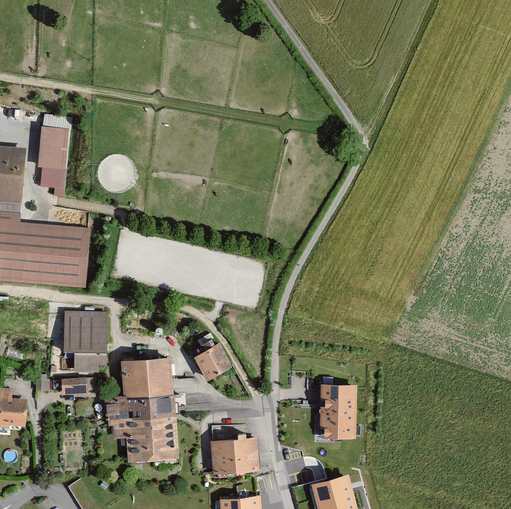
[(69,132),(41,130),(37,170),(41,170),(64,172),(69,132)]
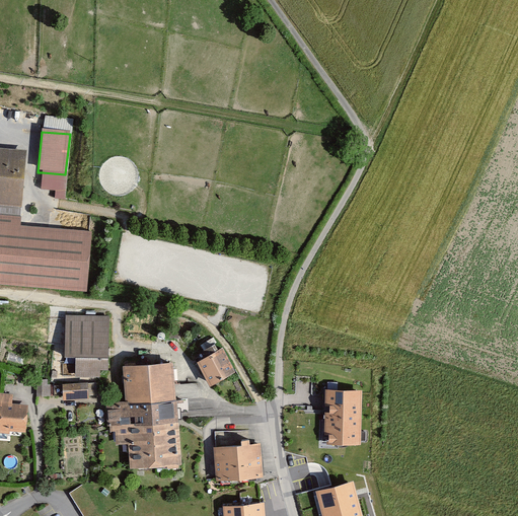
[(0,214),(22,216),(27,151),(0,149),(0,214)]
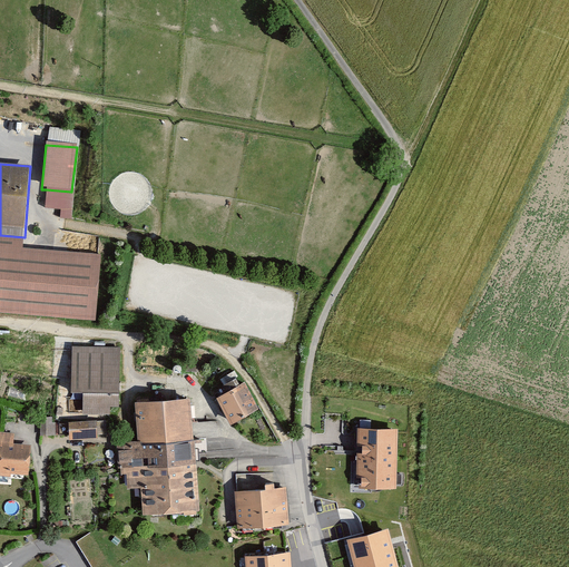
[(71,192),(46,189),(45,212),(60,213),(59,221),(71,223),(74,192),(71,192)]
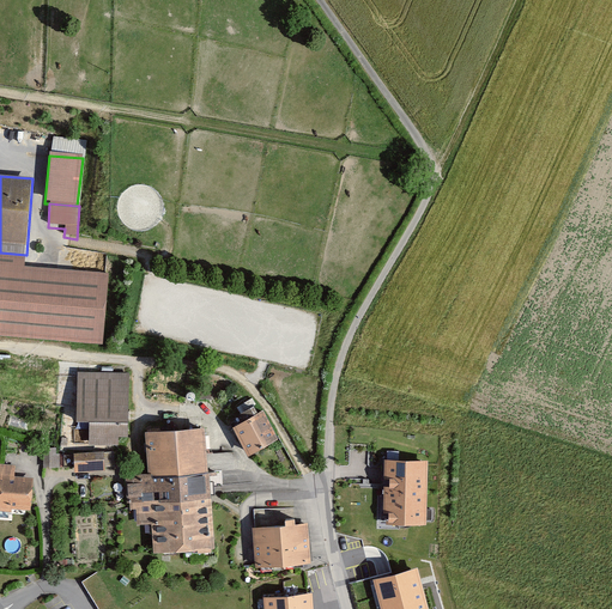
[(26,255),(0,253),(0,333),(103,341),(108,273),(25,266),(26,255)]
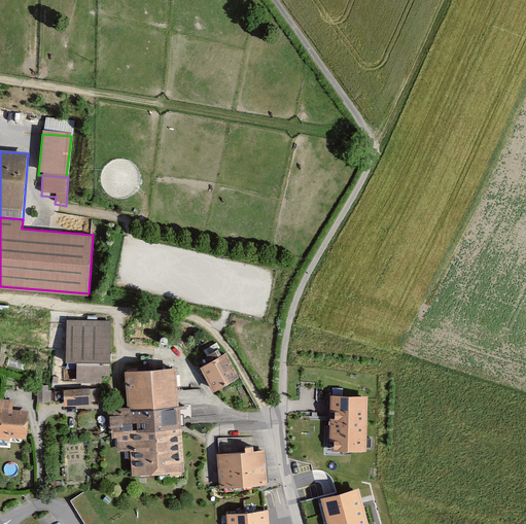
[(110,321),(66,321),(66,363),(75,363),(75,384),(109,384),(110,321)]
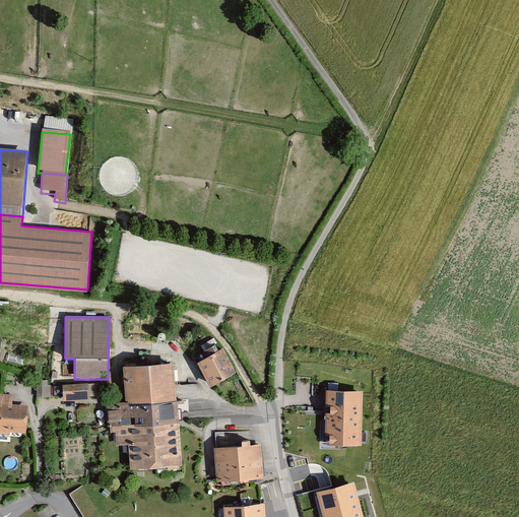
[(212,345),(202,350),(205,356),(215,350),(212,345)]
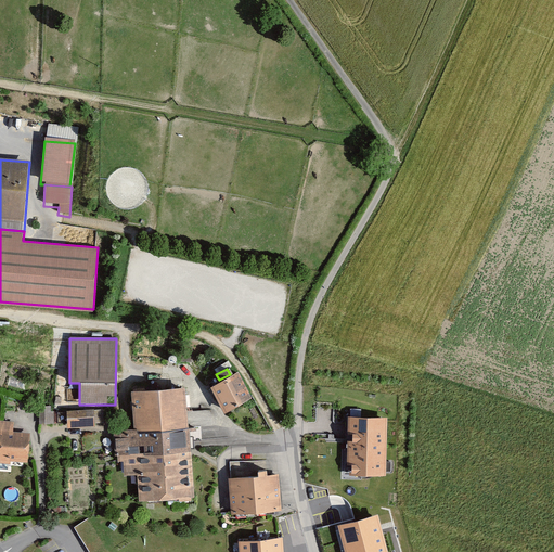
[(250,398),(236,372),(209,387),(223,413),(250,398)]
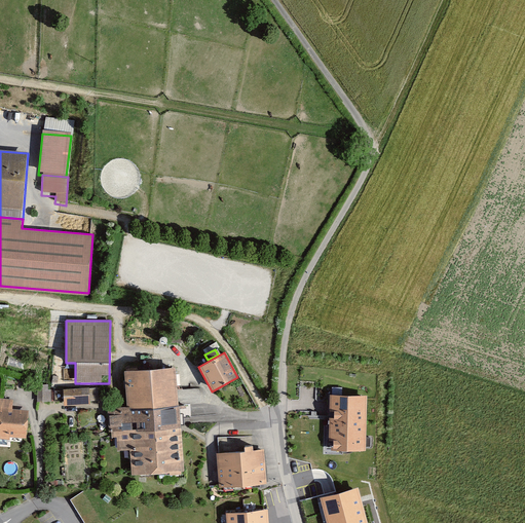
[(124,370),(126,408),(179,404),(176,374),(176,366),(124,370)]
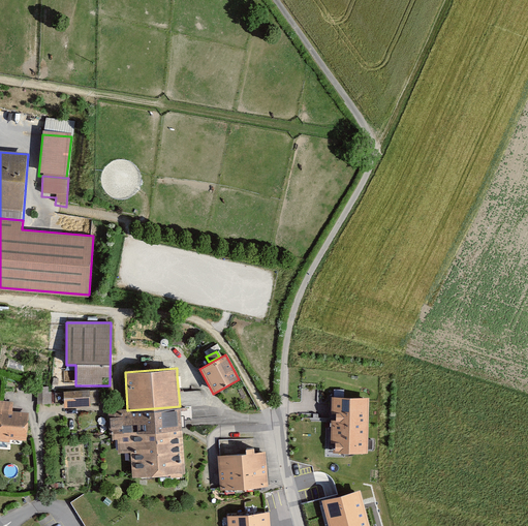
[(48,389),(37,389),(36,405),(51,405),(51,394),(48,394),(48,389)]
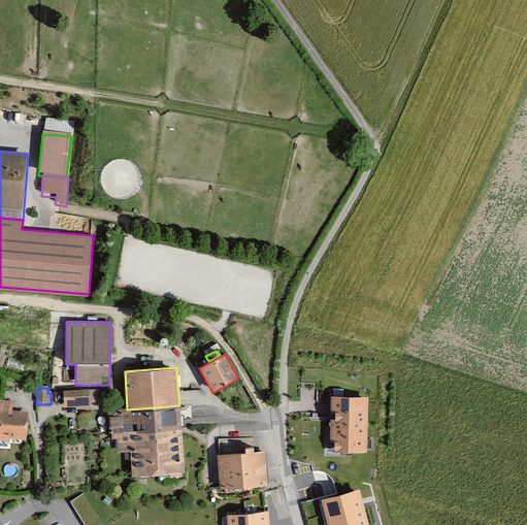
[(89,390),(63,391),(63,407),(90,406),(89,390)]
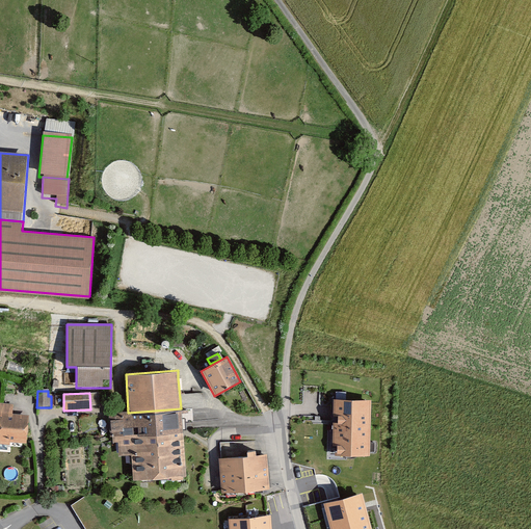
[(369,404),(334,403),(333,418),(337,418),(337,426),(332,426),(332,447),(335,447),(335,459),(369,460),(369,404)]
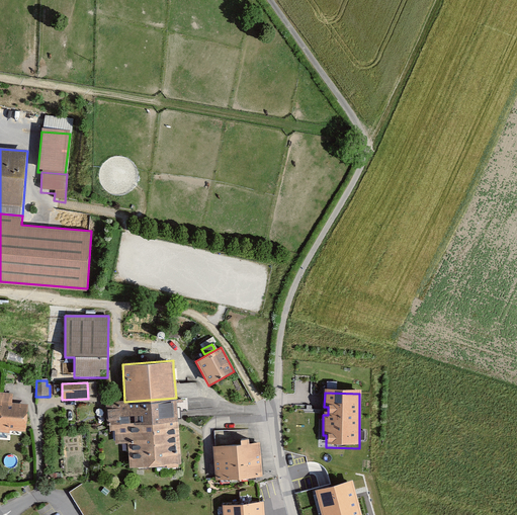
[(124,402),(106,403),(107,414),(108,432),(114,431),(115,443),(127,442),(130,466),(180,463),(179,442),(176,412),(176,398),(124,402)]
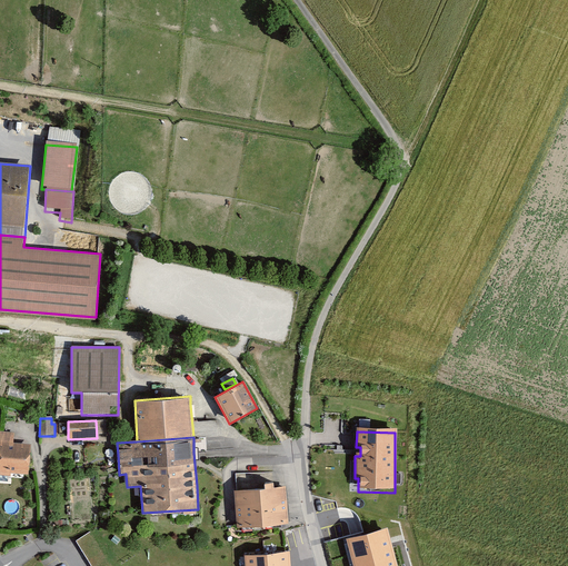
[(30,445),(0,442),(0,476),(10,477),(10,474),(27,475),(30,445)]
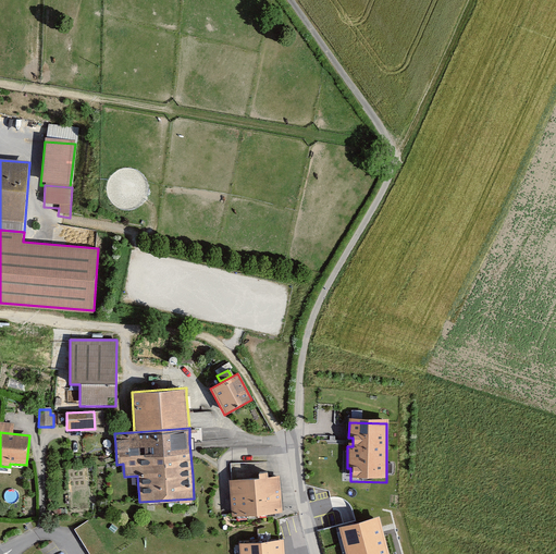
[(279,476),(229,481),(233,516),(282,511),(279,476)]
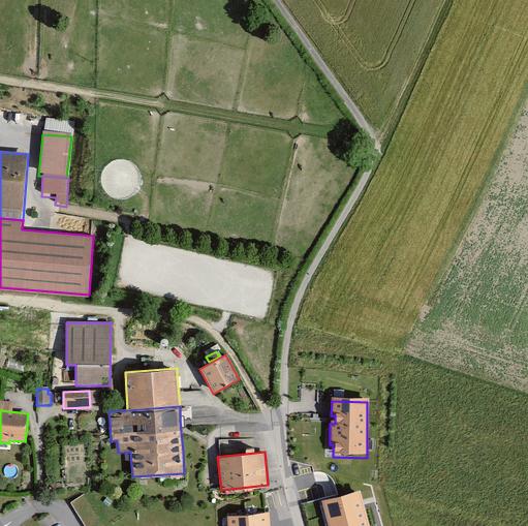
[(367,525),(359,494),(320,504),(325,525),(367,525)]
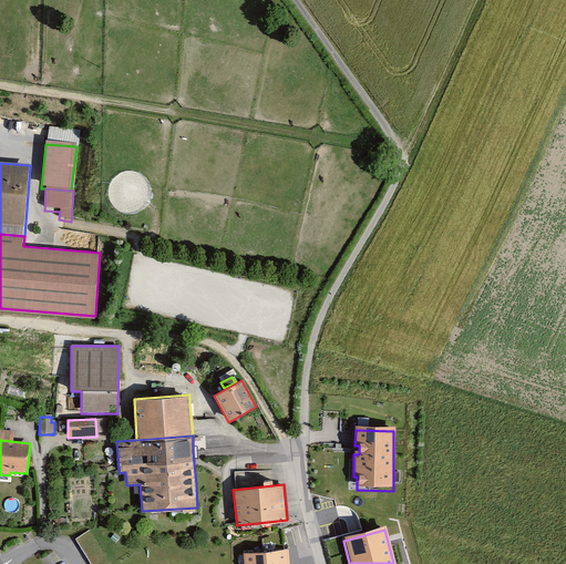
[(288,563),(288,550),(243,553),(244,563),(288,563)]
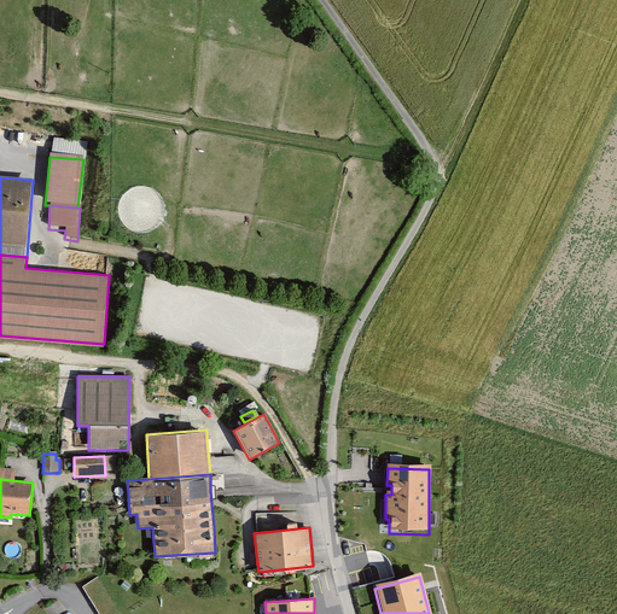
All buildings are outlined.
